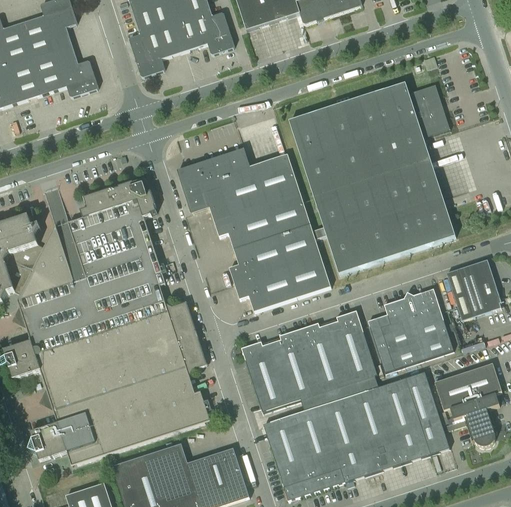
[(0,106),(66,85),(69,94),(72,95),(97,87),(98,85),(90,60),(87,59),(78,62),(66,25),(76,22),(77,20),(70,0),(47,0),(41,2),(40,4),(43,14),(3,27),(0,17),(0,106)]
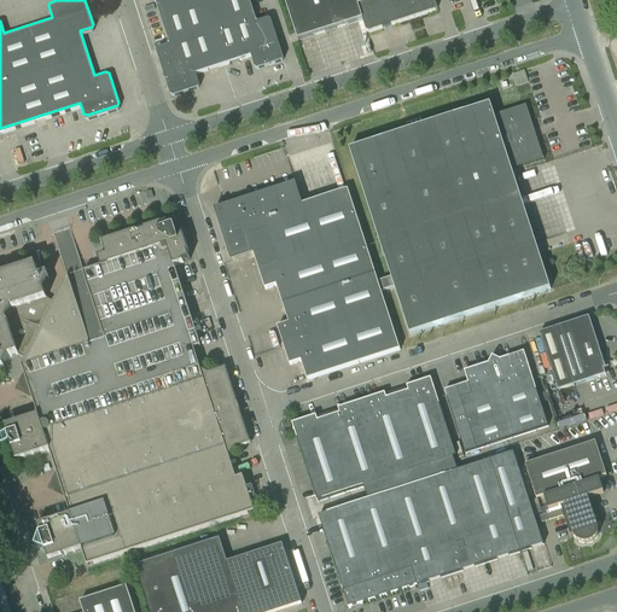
[(156,0),(169,40),(157,44),(156,46),(169,89),(173,91),(197,83),(198,81),(195,69),(250,51),(254,63),(256,64),(281,56),(283,53),(269,15),(267,13),(256,17),(250,0),(156,0)]
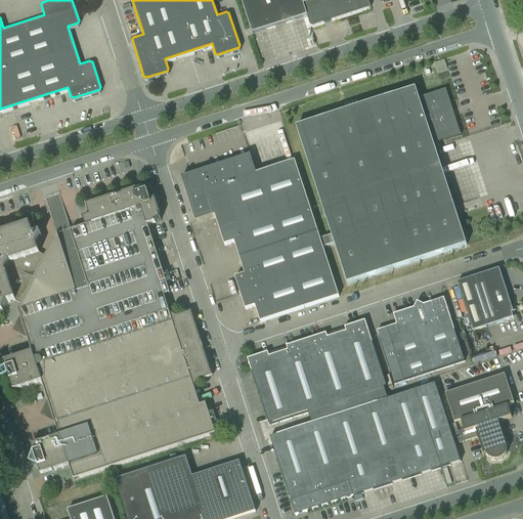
[(242,0),(249,23),(252,30),(306,12),(309,22),(312,23),(322,19),(324,20),(330,18),(331,16),(368,4),(369,2),(368,0),(242,0)]
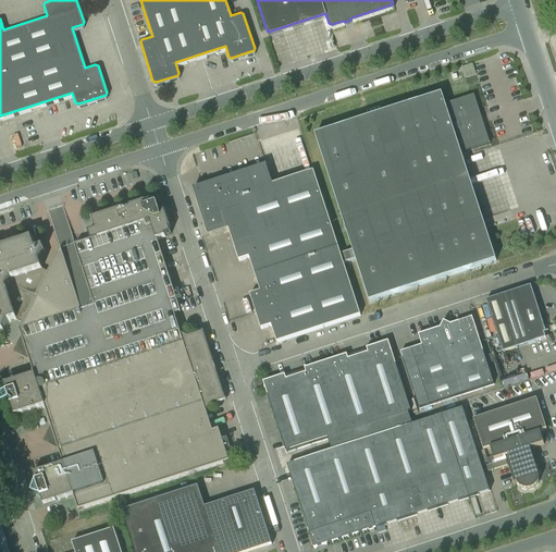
[(460,61),(465,72),(476,69),(472,58),(460,61)]
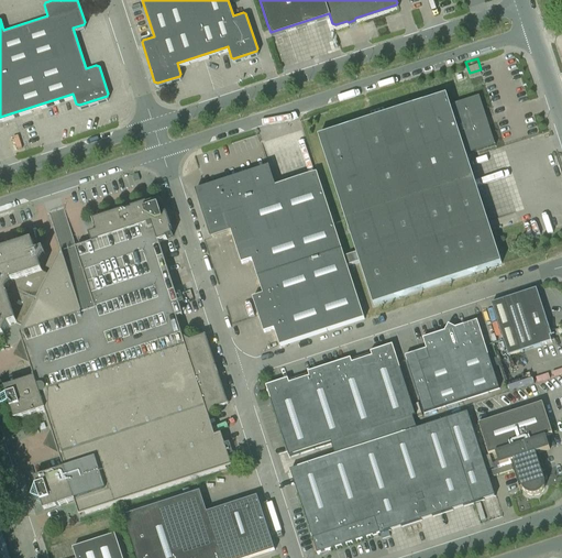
[(463,151),(476,146),(494,141),(477,91),(448,101),(445,95),(447,94),(445,90),(317,131),(355,248),(359,256),(372,301),(500,259),(495,240),(493,241),(463,151)]
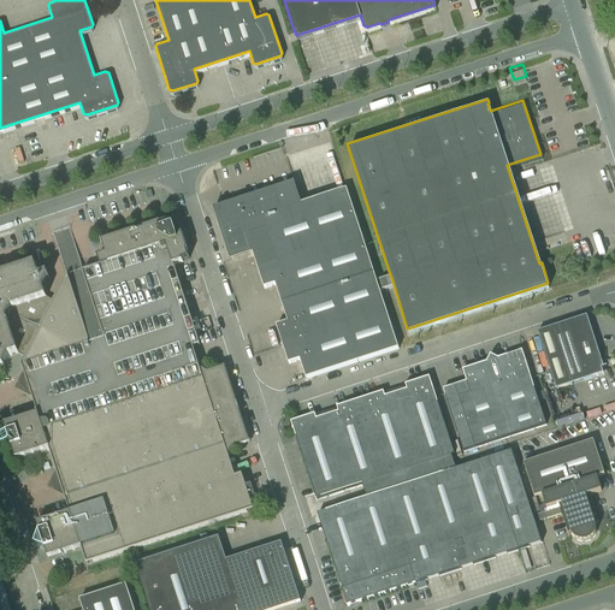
[(293,177),(223,200),(212,202),(229,255),(252,248),(262,283),(275,279),(287,317),(275,320),(288,359),(299,355),(305,373),(397,343),(379,285),(376,276),(346,184),(300,199),(293,177)]
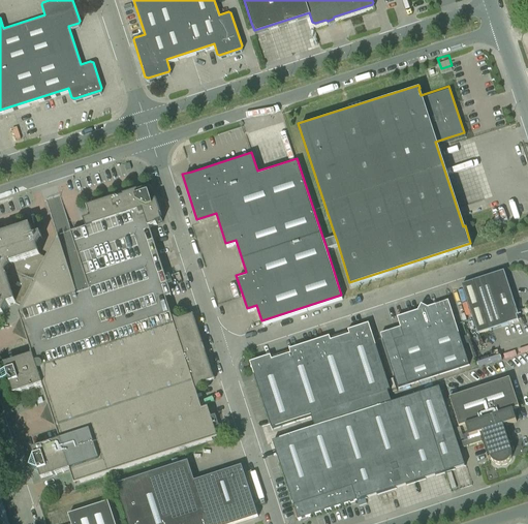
[(150,183),(137,188),(137,186),(122,191),(122,192),(116,194),(116,193),(86,203),(90,214),(83,216),(85,223),(56,233),(59,242),(51,245),(51,244),(45,253),(38,250),(36,244),(41,235),(39,229),(32,233),(29,221),(0,232),(0,233),(0,310),(2,310),(7,301),(13,299),(21,302),(18,308),(20,314),(27,337),(31,350),(3,360),(5,367),(1,369),(0,369),(0,376),(1,377),(3,377),(8,375),(12,390),(41,380),(43,390),(50,393),(47,399),(59,435),(31,444),(33,453),(28,462),(38,467),(40,474),(68,465),(73,480),(217,433),(207,403),(192,408),(186,389),(195,387),(198,380),(213,375),(192,310),(177,315),(172,312),(162,315),(156,297),(164,294),(171,291),(168,286),(148,223),(156,220),(155,219),(161,217),(159,211),(160,211),(156,196),(155,196),(150,183)]
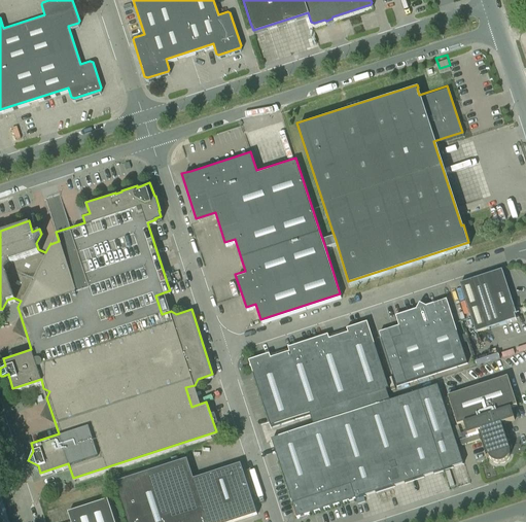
[(332,232),(321,236),(324,244),(336,240),(332,232)]
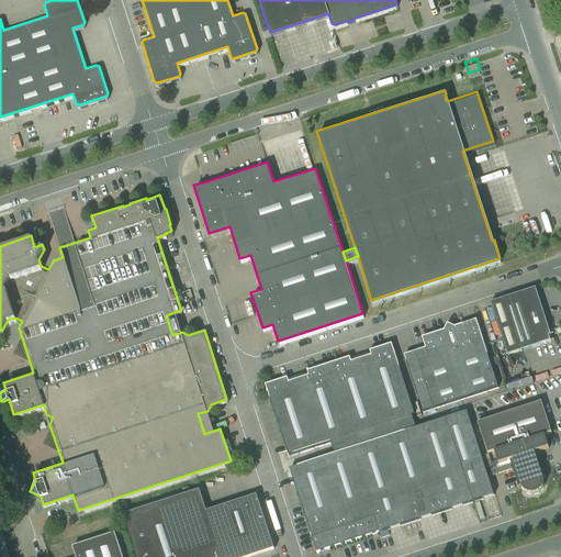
[(550,331),(535,283),(489,299),(501,334),(506,351),(549,336),(548,331),(550,331)]
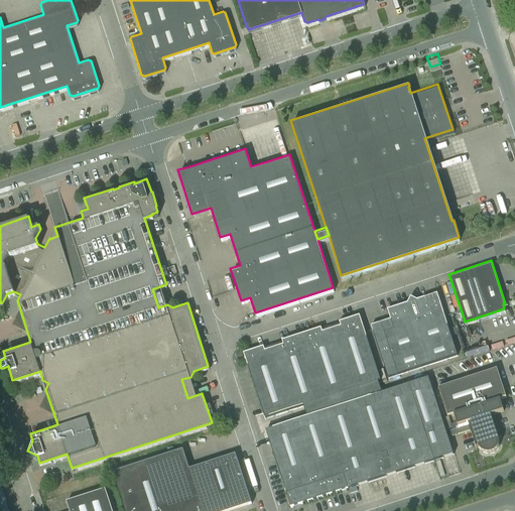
[(370,322),(387,374),(457,351),(443,311),(436,289),(416,296),(410,292),(406,299),(386,305),(389,315),(370,322)]
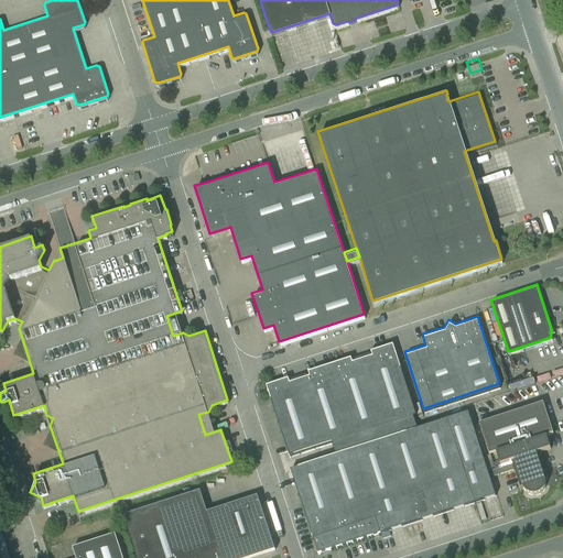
[(495,491),(467,407),(417,424),(412,412),(415,411),(392,340),(370,347),(371,352),(369,352),(352,358),(350,353),(307,368),(309,372),(306,373),(289,379),(288,374),(266,381),(289,452),(340,435),(345,447),(290,466),(312,534),(316,549),(495,491)]
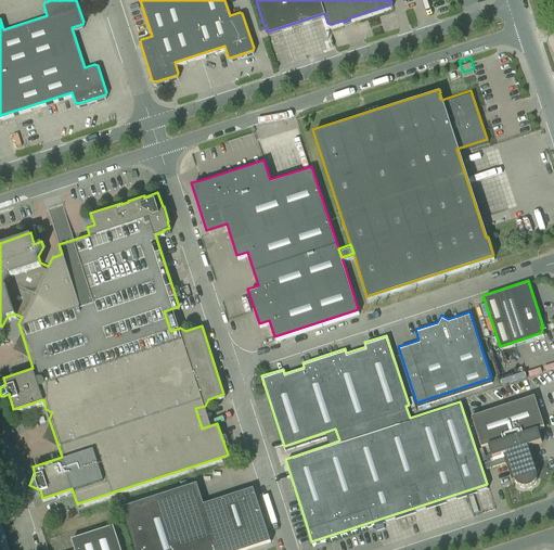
[(511,476),(513,476),(514,477),(515,478),(516,481),(517,482),(519,483),(520,483),(523,484),(524,484),(526,484),(527,483),(529,483),(530,482),(532,481),(533,480),(535,478),(535,476),(536,475),(536,473),(536,469),(538,468),(529,442),(541,437),(537,425),(543,423),(533,393),(471,413),(480,444),(487,442),(491,453),(502,450),(511,476)]
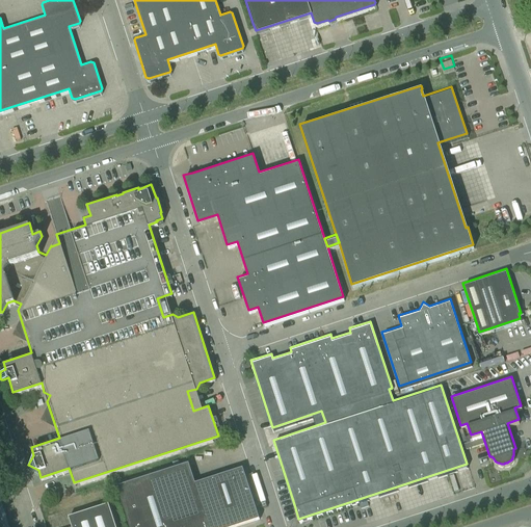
[(188,459),(115,482),(130,526),(221,526),(259,516),(242,464),(194,479),(188,459)]
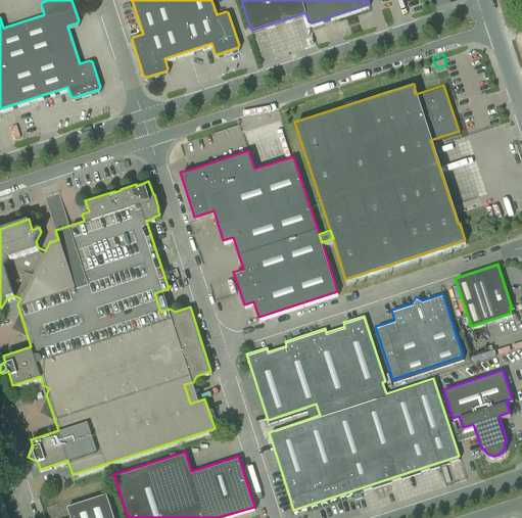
[(9,517),(0,487),(0,517),(9,517)]
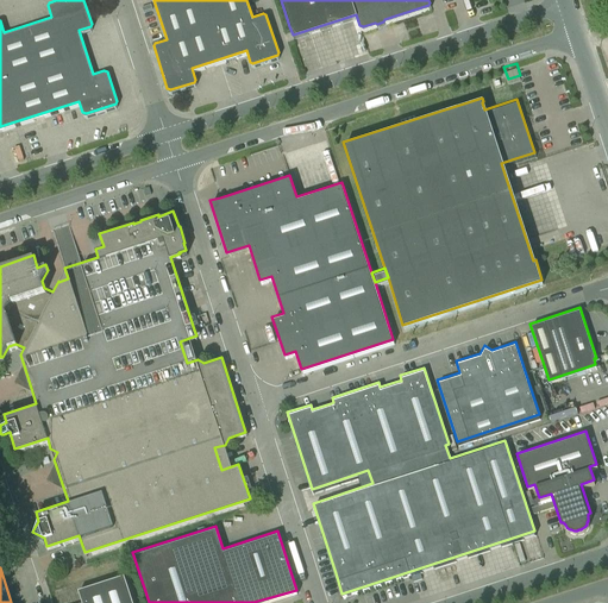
[(133,602),(124,572),(77,588),(81,598),(67,602),(133,602)]
